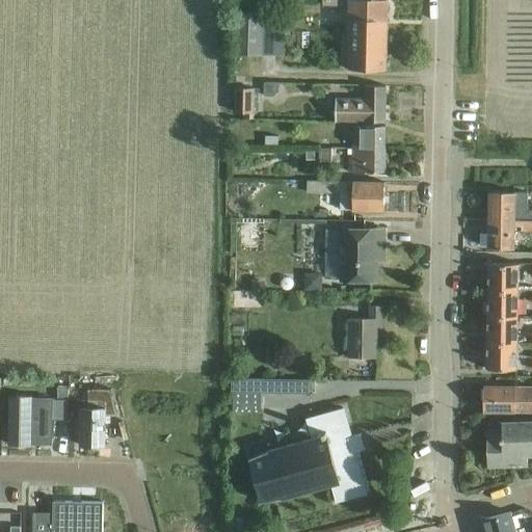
[(321,0),(322,3),(350,3),(349,69),(386,70),(387,0),(321,0)]
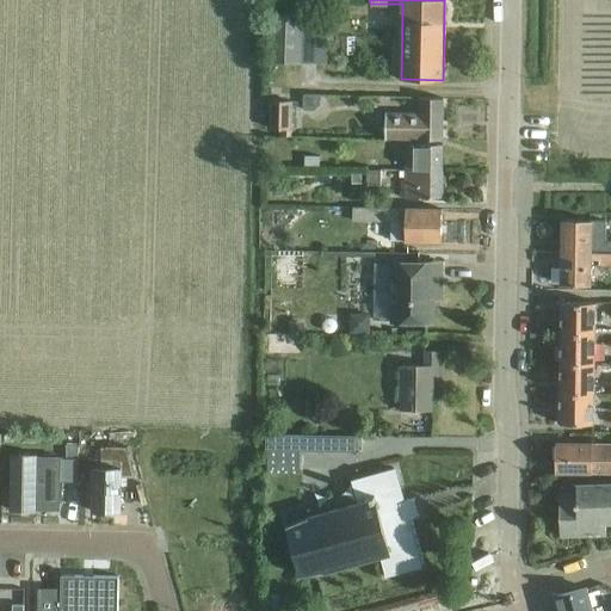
[(326,16),(271,14),(270,62),(325,63),(326,16)]
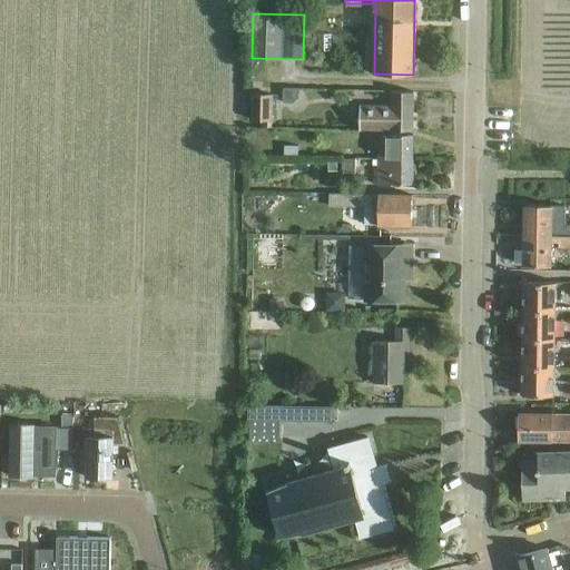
[(297,91),(285,90),(285,99),(296,100),(297,91)]
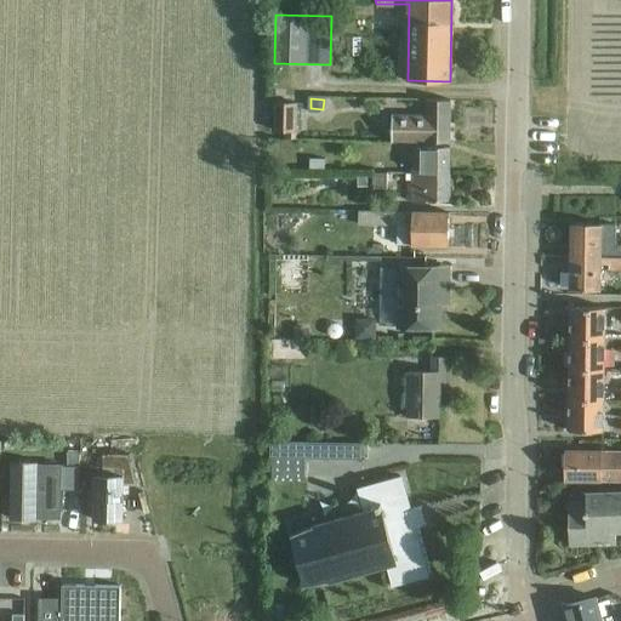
[(392,141),(410,141),(450,142),(451,100),(426,100),(426,115),(392,114),(392,141)]
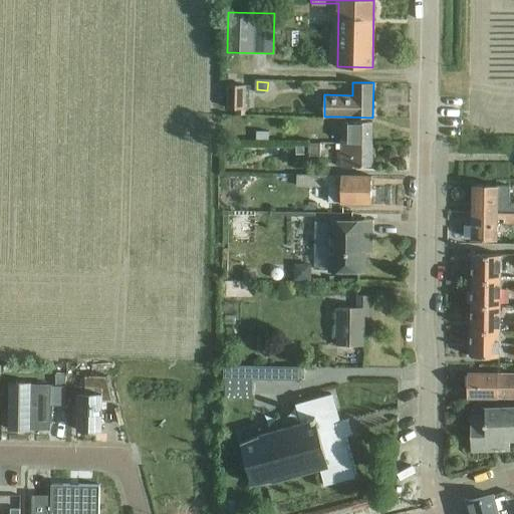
[(250,108),(250,85),(227,85),(226,107),(250,108)]
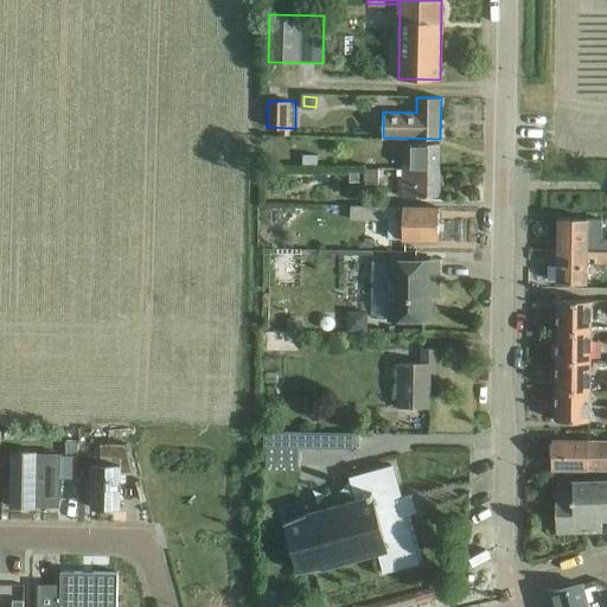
[(402,168),(440,168),(440,144),(403,142),(402,168)]
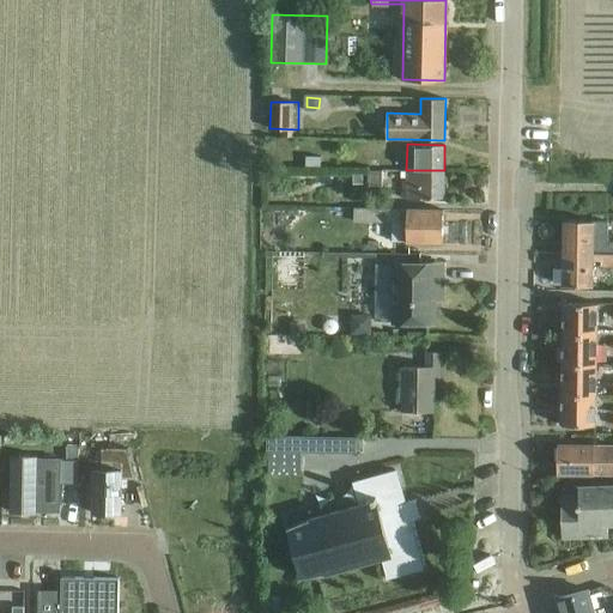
[(305,156),(304,167),(320,167),(320,157),(305,156)]
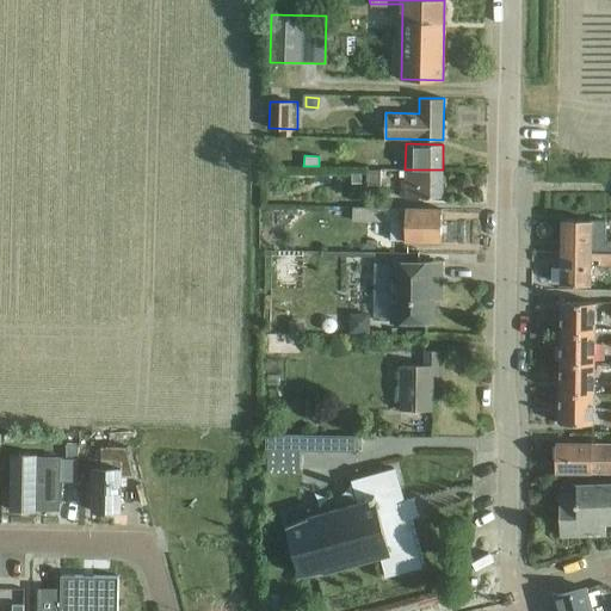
[(377,170),(368,170),(368,185),(381,185),(381,170),(377,170)]
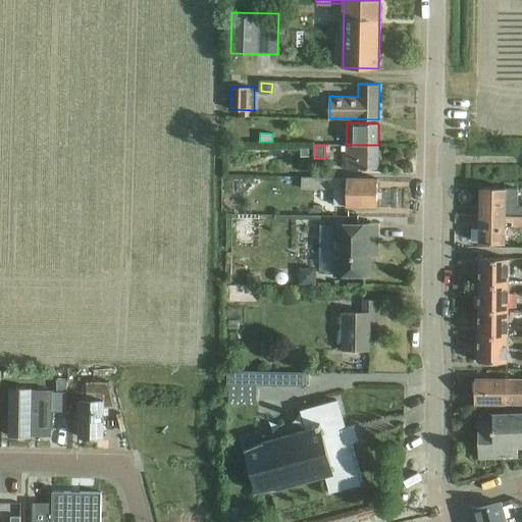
[(377,168),(378,145),(346,145),(346,163),(343,163),(343,167),(377,168)]
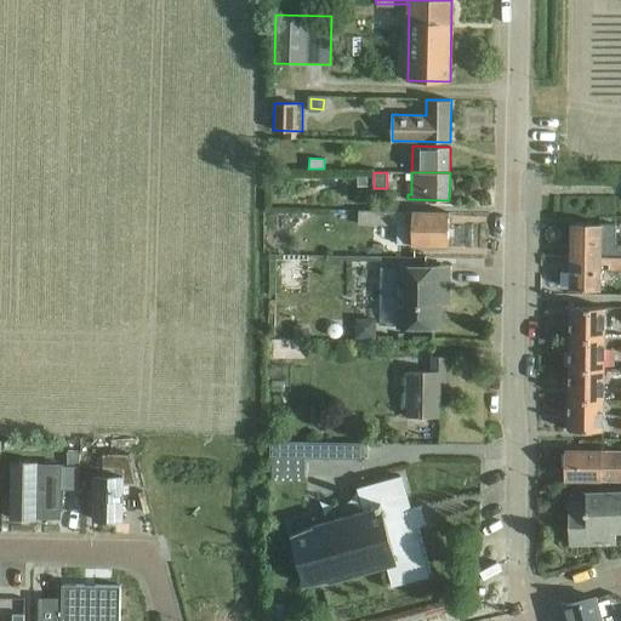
[(449,211),(393,211),(385,211),(359,211),(359,223),(397,223),(397,244),(449,244),(449,211)]
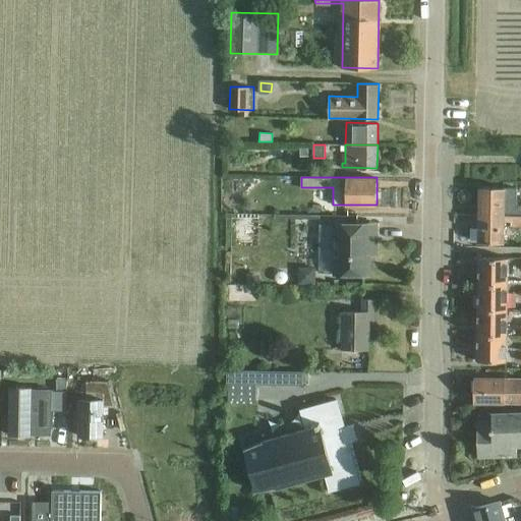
[(505,211),(505,188),(479,187),(479,215),(520,215),(520,205),(516,206),(515,211),(505,211)]
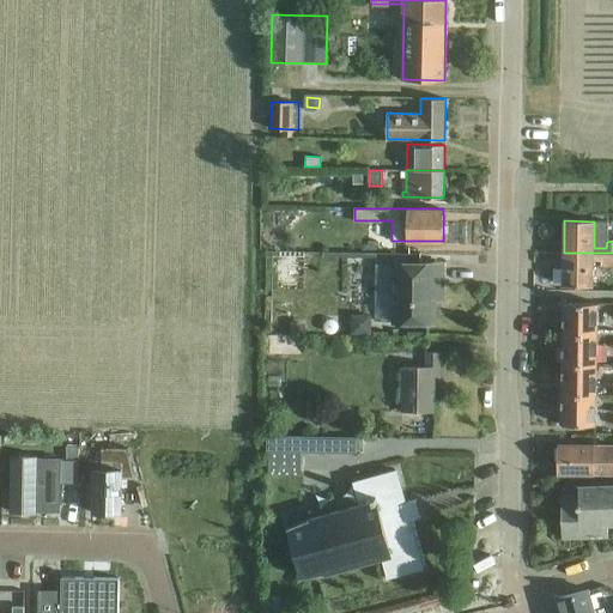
[(612,266),(612,253),(564,253),(563,285),(593,285),(594,260),(600,260),(600,267),(612,266)]
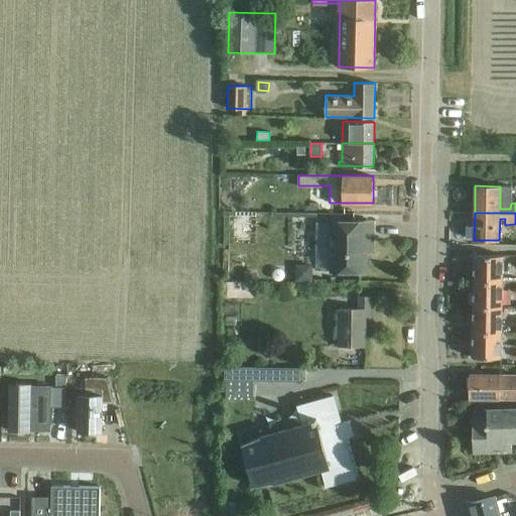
[(372,240),(372,222),(332,221),(331,272),(366,272),(366,240),(372,240)]
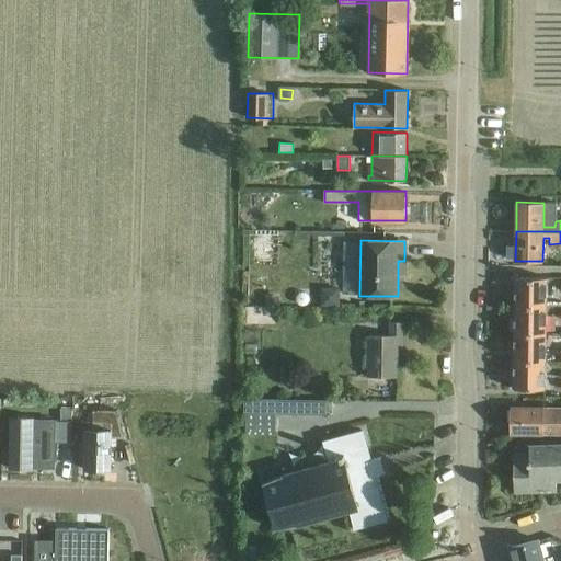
[(514,305),(546,306),(547,277),(515,276),(514,305)]
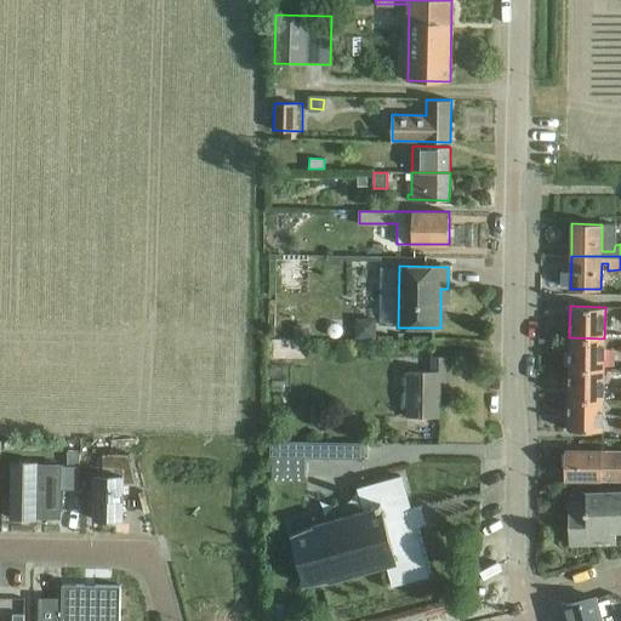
[(328,329),(328,332),(329,335),(332,337),(336,337),(340,336),(341,332),(342,329),(340,325),(337,324),(332,324),(330,325),(328,329)]
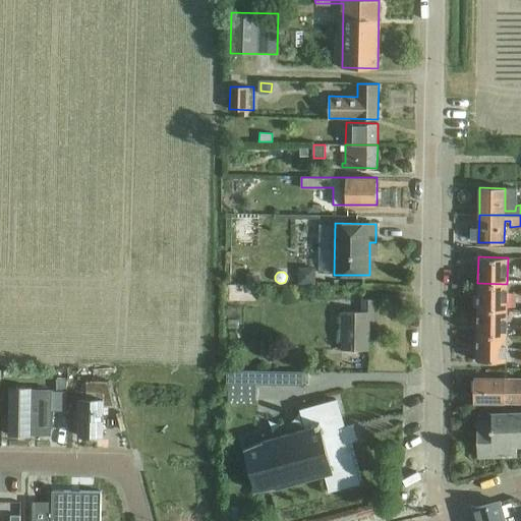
[(258,276),(246,276),(246,287),(258,286),(258,276)]
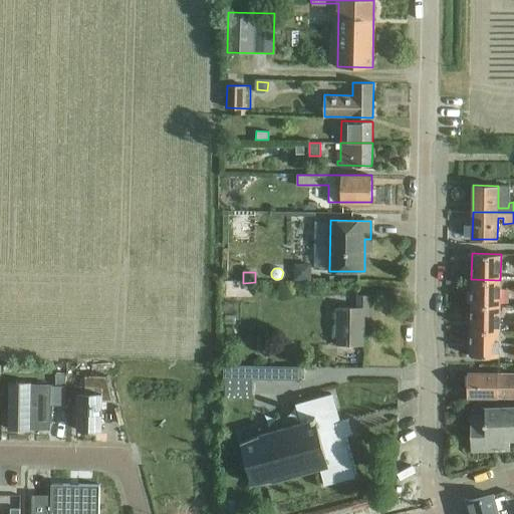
[(237,273),(223,273),(223,281),(237,281),(237,273)]
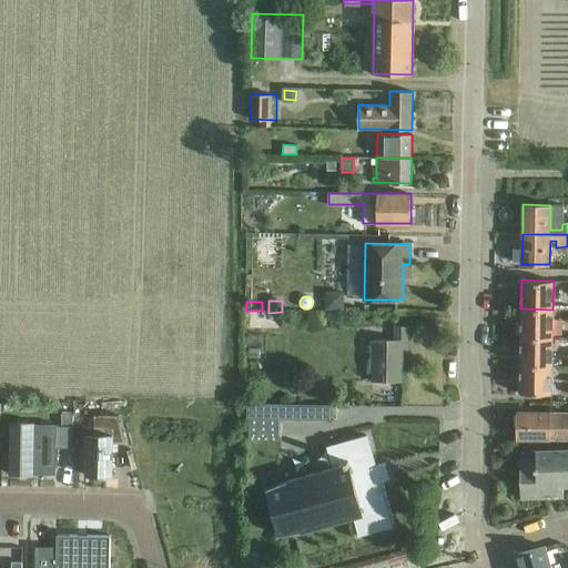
[(553,337),(553,310),(520,308),(520,336),(553,337)]
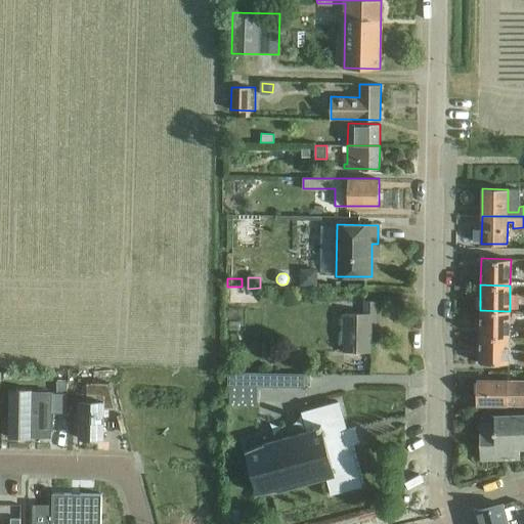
[(277,302),(271,289),(259,294),(265,307),(277,302)]
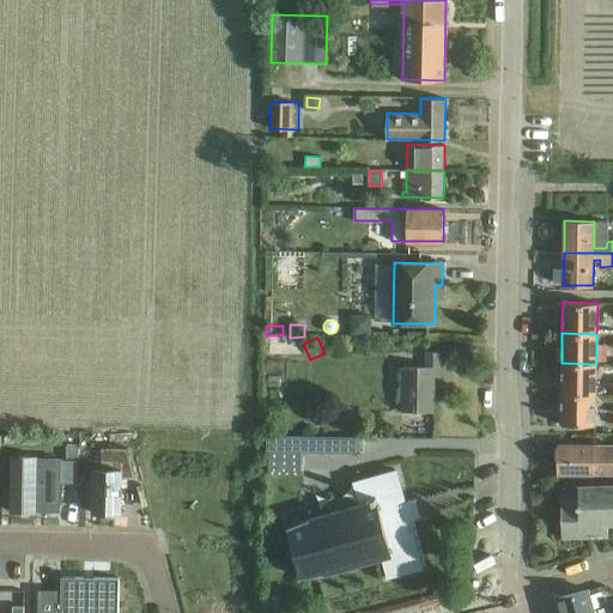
[(426,366),(402,366),(401,412),(435,412),(436,377),(441,377),(441,353),(426,353),(426,366)]
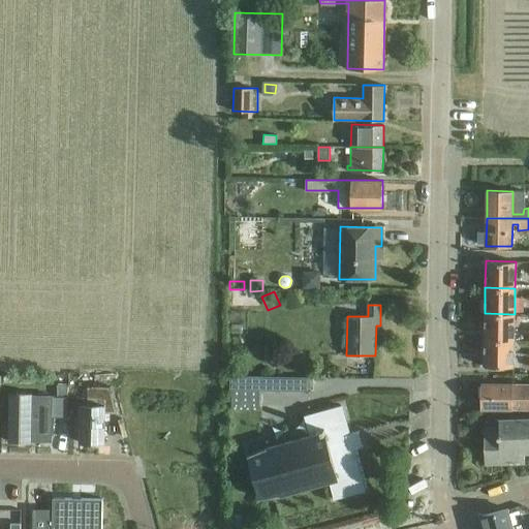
[(514,340),(515,314),(485,313),(484,340),(514,340)]
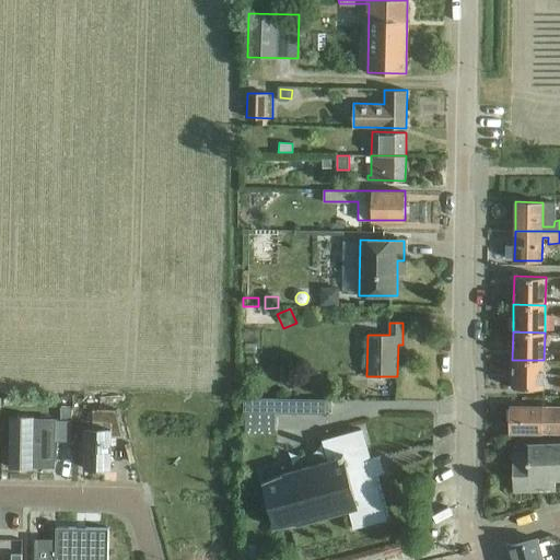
[(544,388),(544,360),(512,360),(512,387),(544,388)]
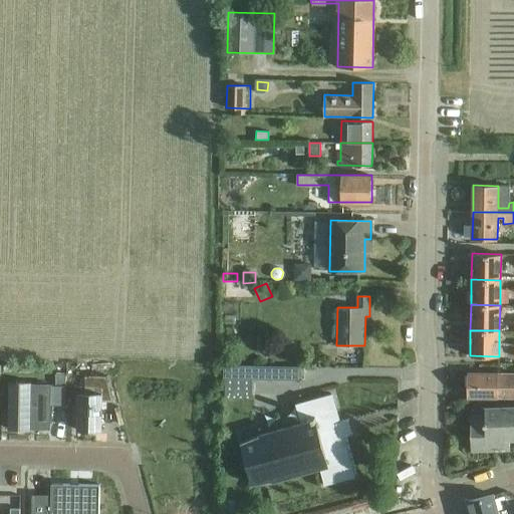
[(304,366),(223,364),(223,378),(304,380),(304,366)]
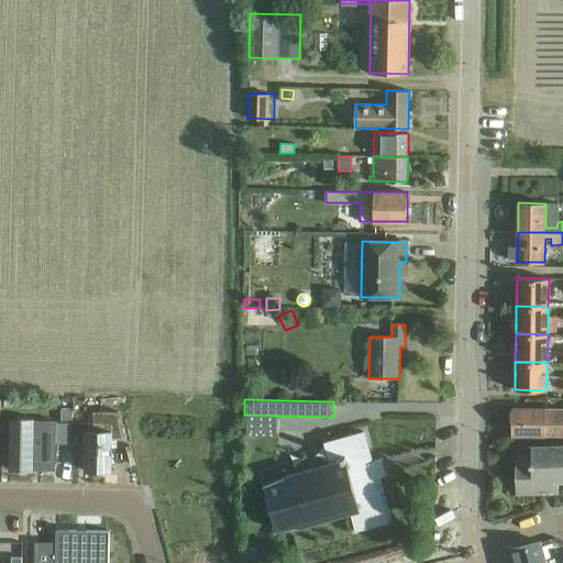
[(562,435),(562,409),(545,409),(514,408),(514,435),(544,435),(562,435)]
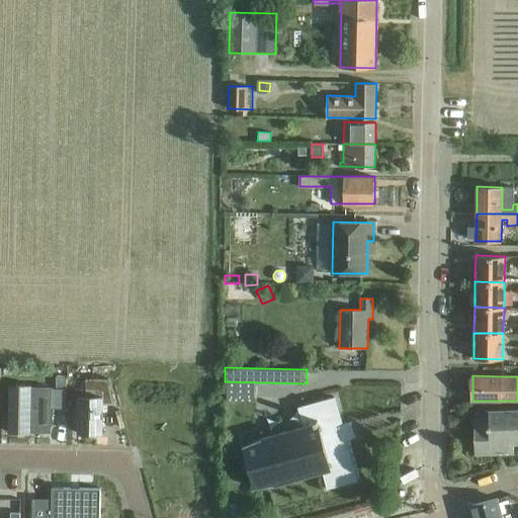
[(94,396),(79,396),(78,433),(80,433),(80,430),(101,430),(101,434),(102,434),(103,405),(114,405),(108,379),(94,379),(94,396)]
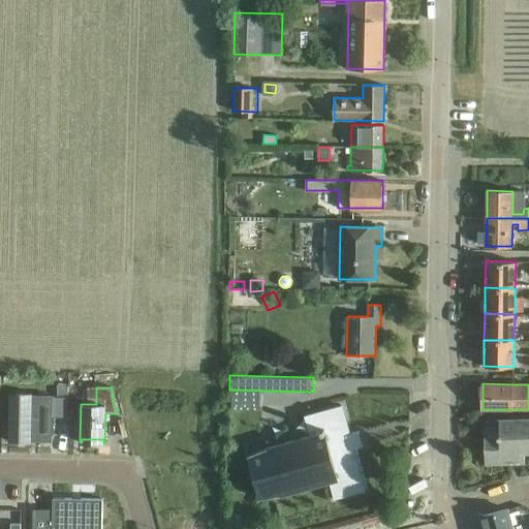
[(31,395),(10,395),(9,441),(30,442),(30,440),(51,441),(52,397),(31,396),(31,395)]
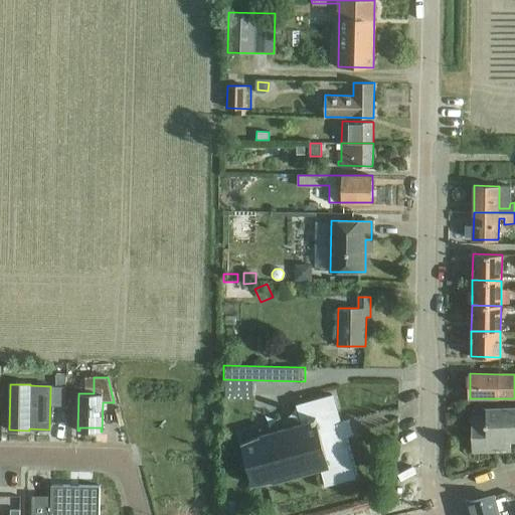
[(261,436),(242,442),(254,485),(273,482),(320,469),(325,486),(355,478),(344,438),(353,435),(349,420),(340,422),(332,395),(303,403),(308,422),(261,436)]
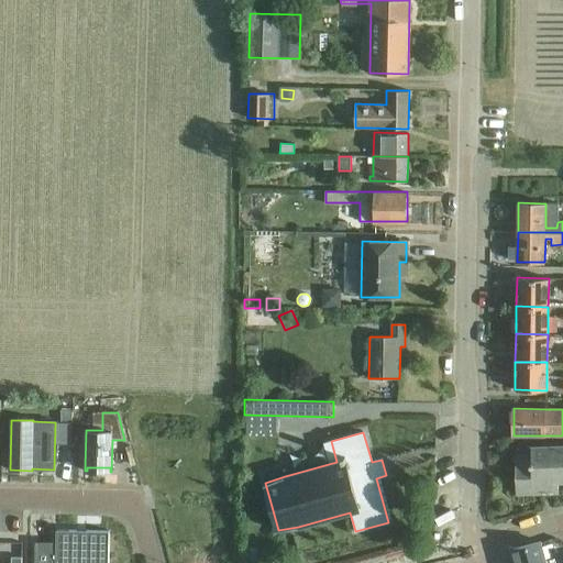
[(562,482),(562,445),(531,446),(532,455),(515,456),(516,494),(558,493),(558,482),(562,482)]
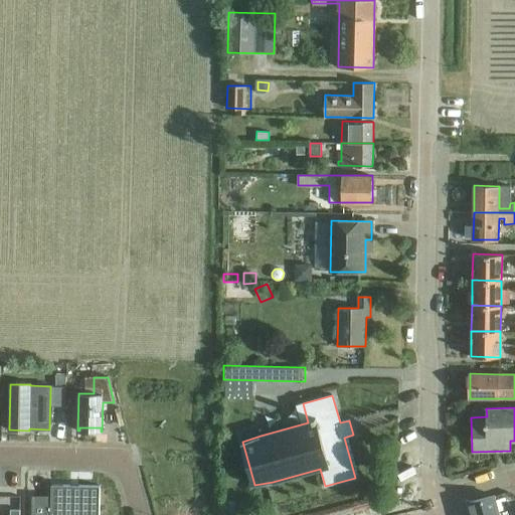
[(51,496),(31,495),(31,514),(99,514),(100,486),(51,485),(51,496)]
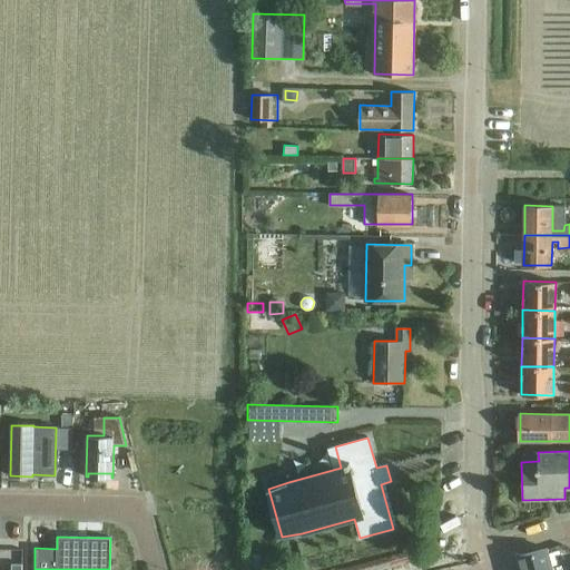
[(547,549),(519,556),(521,569),(552,569),(552,567),(547,549)]
